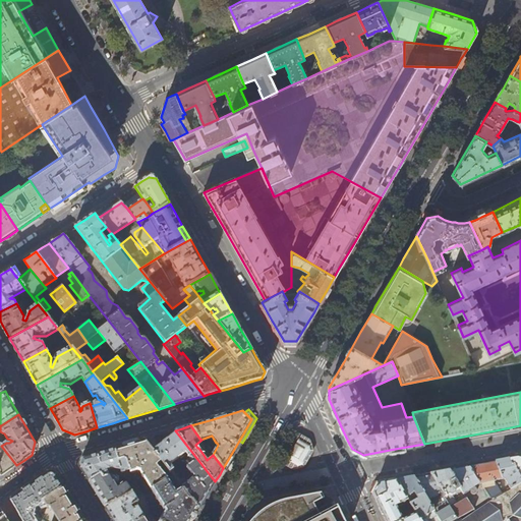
[(163,435),(145,440),(161,461),(167,469),(173,476),(182,487),(198,509),(208,495),(215,481),(175,430),(163,435)]
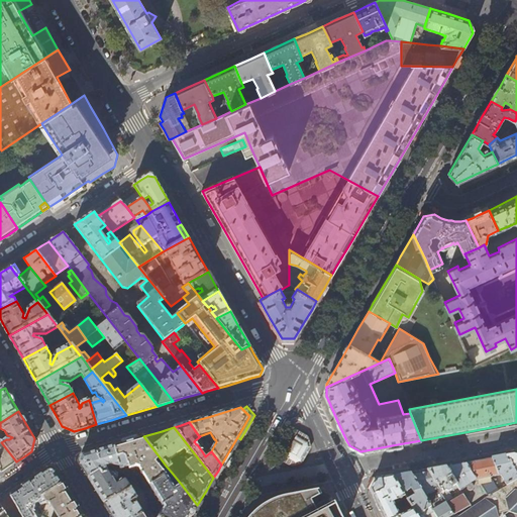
[(128,440),(114,445),(117,457),(123,455),(126,457),(129,468),(129,470),(136,468),(139,469),(149,486),(167,476),(172,473),(166,466),(162,469),(156,460),(160,457),(143,436),(128,440)]
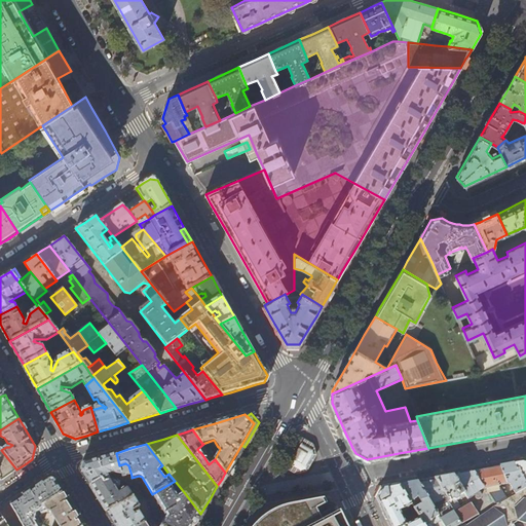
[(305,470),(314,455),(312,450),(301,444),(290,464),(297,468),(301,471),(305,470)]
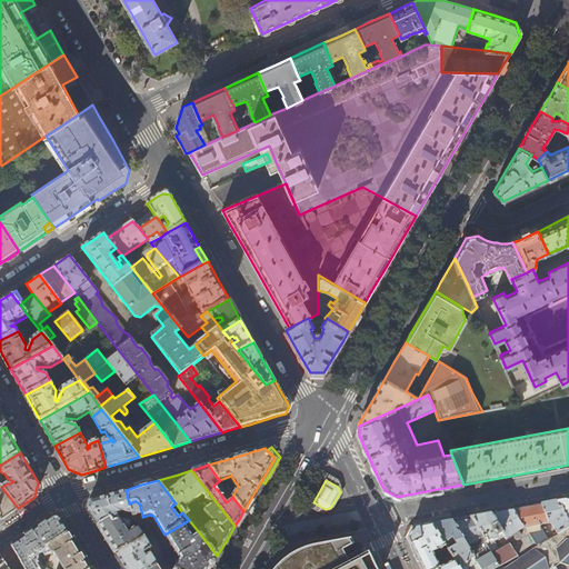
[(0,517),(1,519),(10,513),(18,508),(1,487),(0,485),(0,517)]
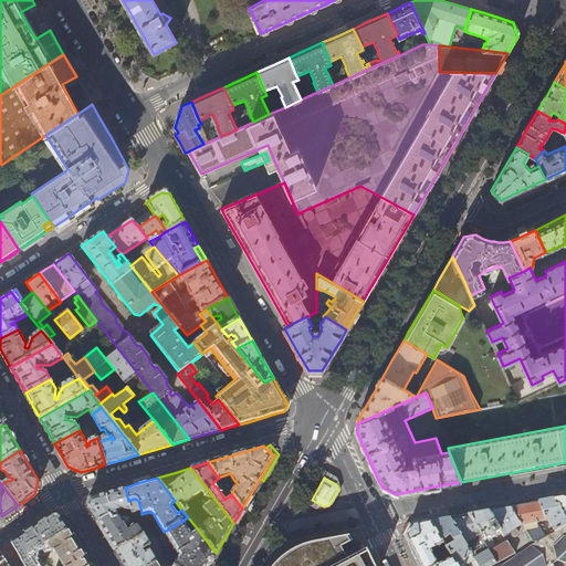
[(132,515),(142,512),(138,501),(135,499),(128,501),(125,488),(105,493),(90,498),(86,505),(91,513),(97,523),(108,515),(112,521),(119,519),(116,512),(121,510),(130,512),(132,515)]
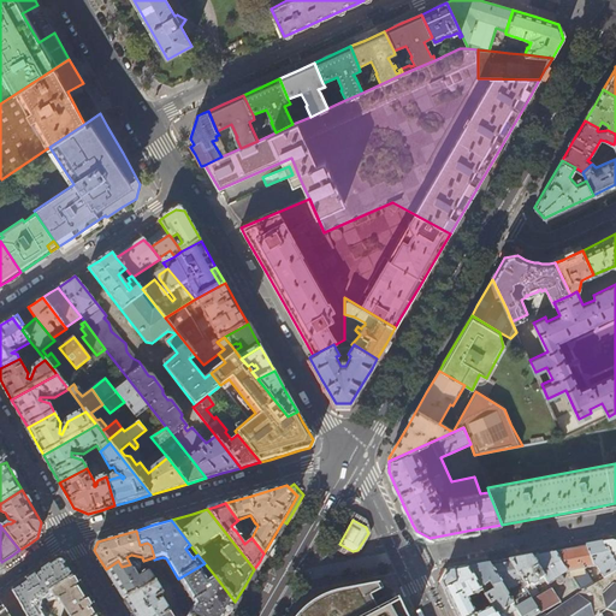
[(615,542),(611,542),(603,543),(615,566),(615,542)]
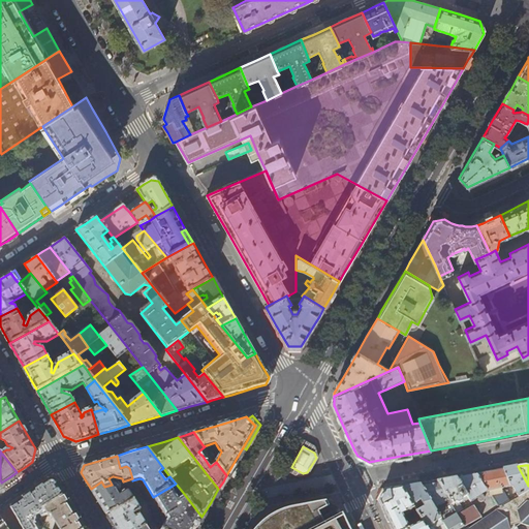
[(492,471),(477,473),(488,491),(497,507),(509,501),(503,488),(515,486),(516,487),(514,489),(518,496),(528,490),(528,486),(518,466),(492,471)]
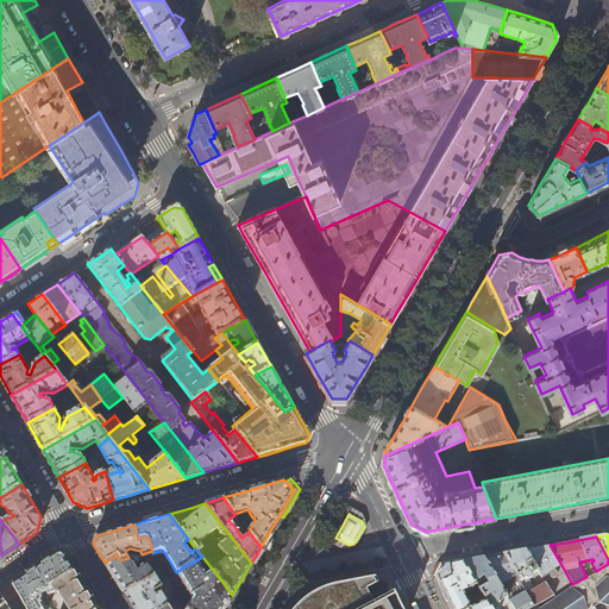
[(538,547),(525,550),(538,571),(542,577),(550,572),(550,573),(550,575),(550,576),(551,577),(553,578),(554,578),(556,578),(557,576),(557,575),(557,573),(556,572),(553,571),(556,570),(554,569),(562,565),(550,545),(538,547)]
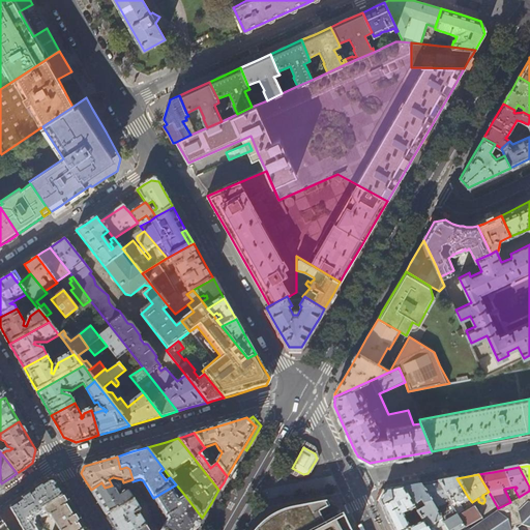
[(449,479),(438,481),(450,502),(451,505),(458,514),(461,512),(462,512),(460,507),(460,505),(464,503),(464,500),(468,497),(457,478),(449,479)]
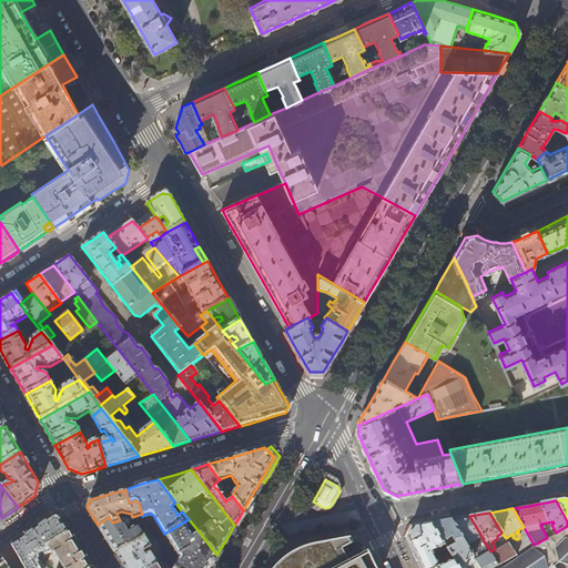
[(22,537),(12,545),(24,567),(37,567),(33,561),(34,560),(36,556),(34,555),(43,549),(42,548),(47,546),(47,545),(69,531),(64,524),(60,518),(52,516),(22,537)]
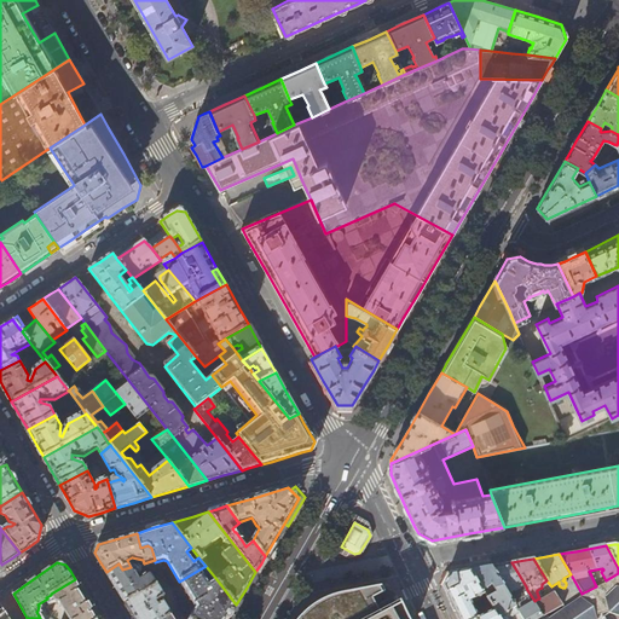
[(501,565),(491,566),(516,607),(519,612),(522,618),(536,618),(543,615),(536,605),(534,601),(527,590),(522,593),(521,590),(526,586),(512,562),(501,565)]
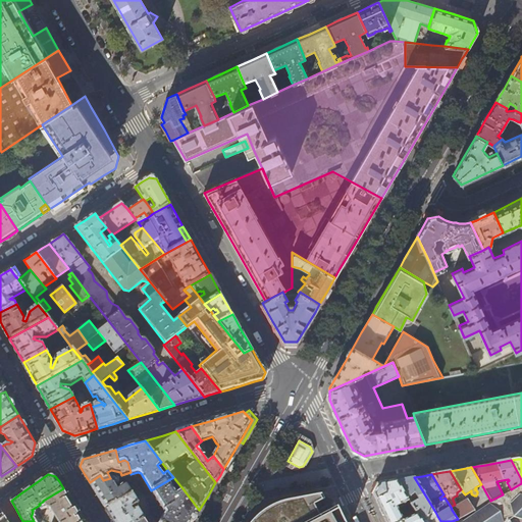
[(112,480),(110,478),(103,480),(100,475),(90,482),(97,496),(105,508),(115,501),(116,503),(133,492),(127,484),(124,483),(116,488),(114,484),(115,484),(113,480),(112,480)]
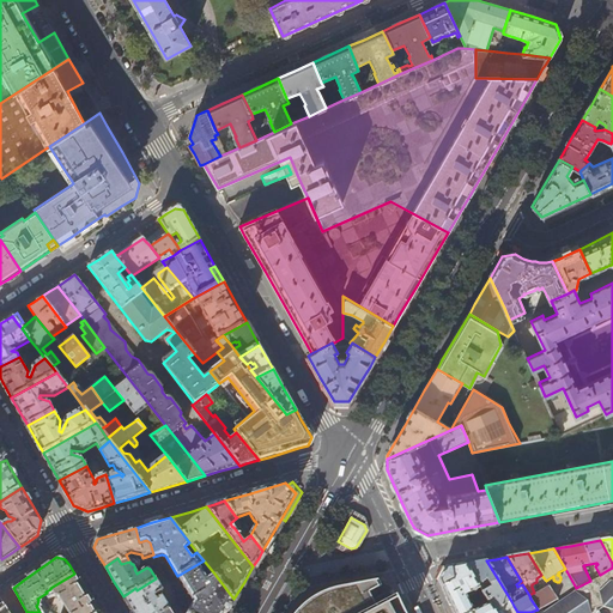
[(477,563),(465,565),(479,589),(489,604),(495,612),(517,612),(514,606),(504,611),(498,608),(511,601),(486,560),(477,563)]
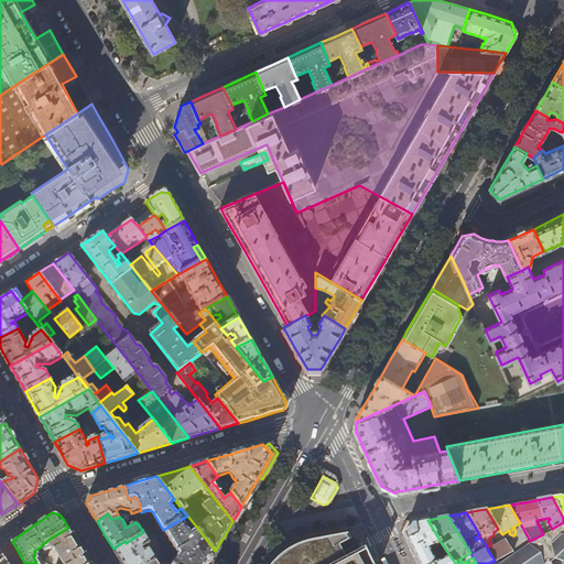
[(192,532),(182,519),(163,530),(179,554),(173,563),(207,563),(215,551),(197,528),(194,530),(196,534),(193,535),(191,533),(192,532)]
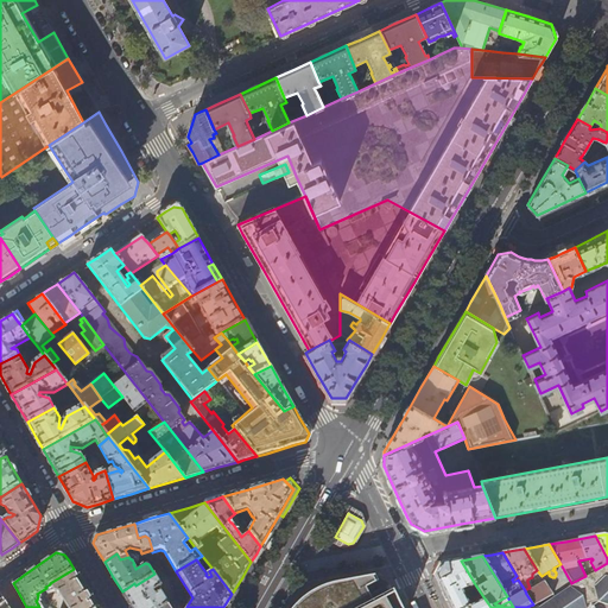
[(475,584),(461,561),(445,563),(443,563),(436,577),(451,607),(491,607),(485,599),(469,606),(462,590),(475,584)]
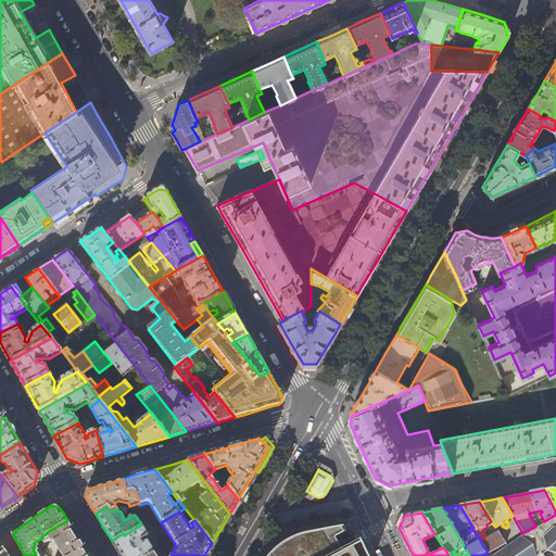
[(555,515),(544,521),(535,527),(522,533),(523,534),(492,555),(543,555),(542,554),(547,551),(555,553),(555,515)]
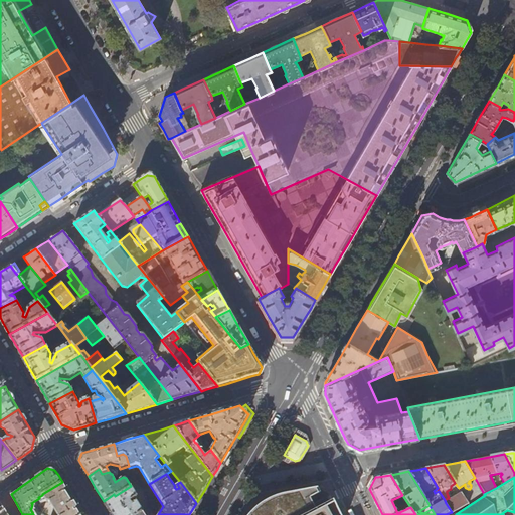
[(42,494),(42,495),(46,501),(51,502),(58,514),(80,514),(82,514),(71,497),(62,482),(42,494)]
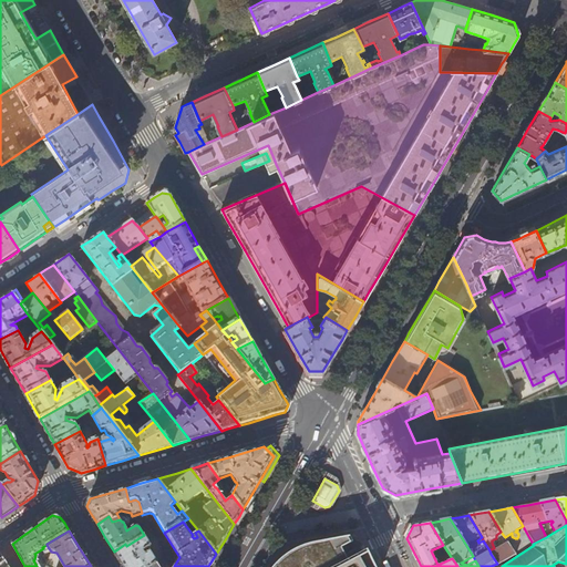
[(151,546),(144,535),(126,546),(125,544),(114,552),(123,566),(151,566),(160,562),(154,555),(153,556),(150,550),(144,555),(142,552),(151,546)]
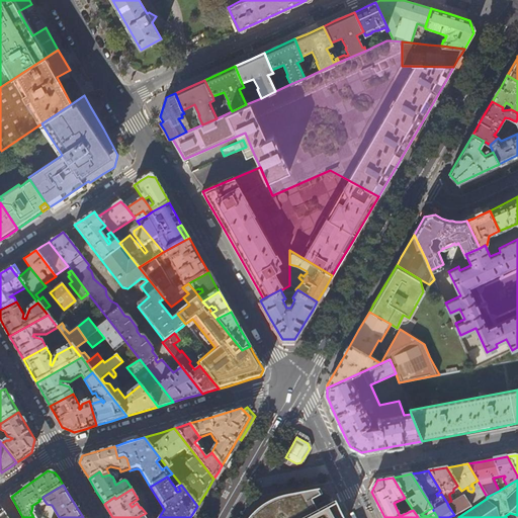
[(342,517),(336,504),(318,513),(308,493),(282,498),(277,500),(270,503),(265,505),(259,509),(256,513),(252,516),(250,517),(342,517)]
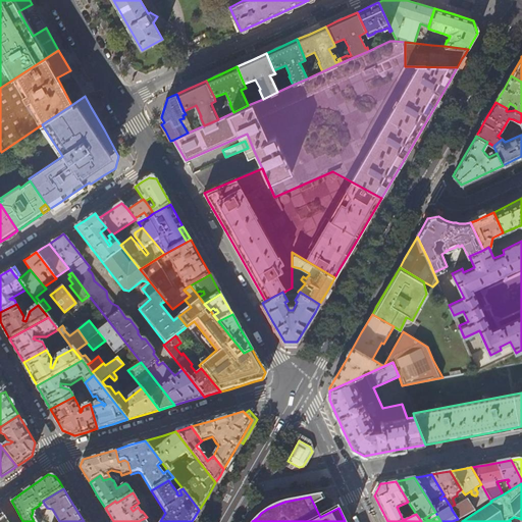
[(468,500),(452,510),(458,519),(474,510),(468,500)]
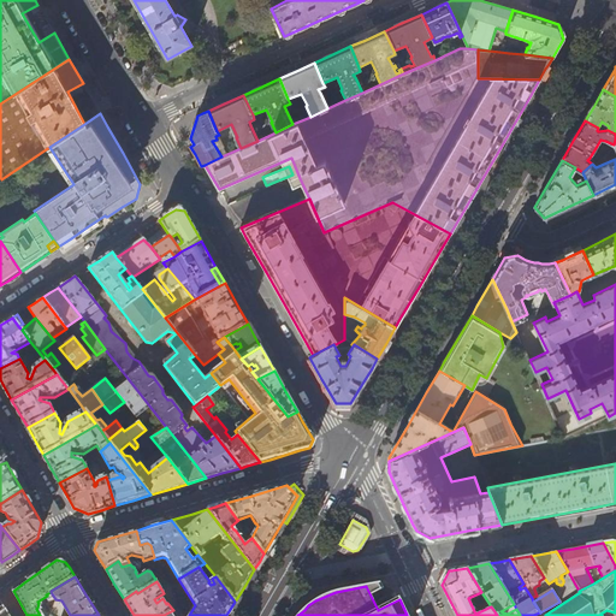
[(0,599),(4,606),(9,615),(27,615),(13,591),(5,597),(0,599)]
